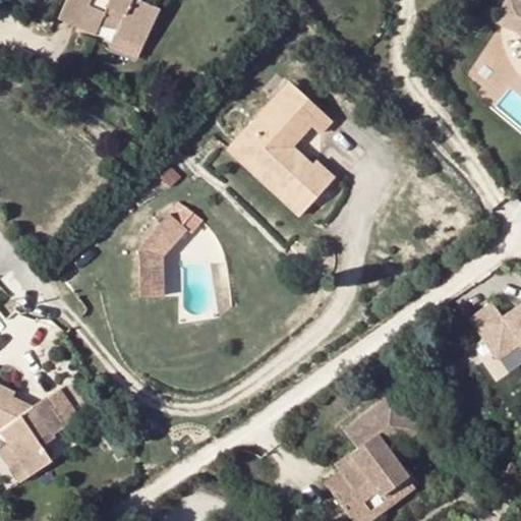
[(120,21),(113,36),(141,49),(159,11),(133,0),(65,0),(57,19),(95,37),(104,15),(120,21)]
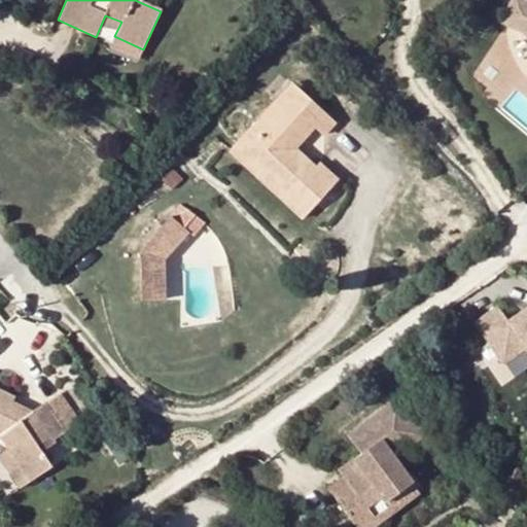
[(526,0),(508,0),(500,22),(525,32),(526,34),(526,0)]
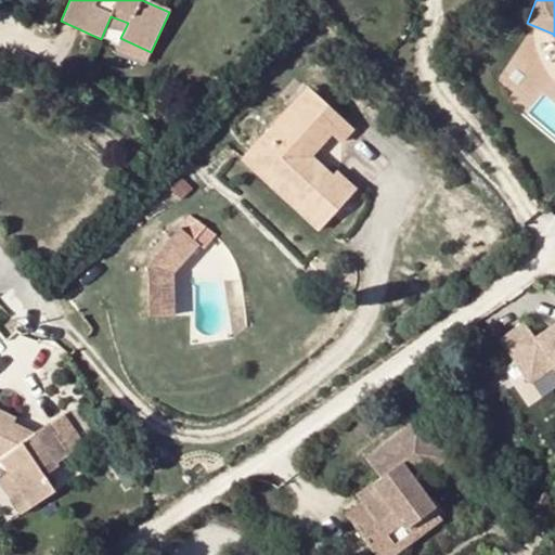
[(151,52),(120,38),(115,50),(146,63),(151,52)]
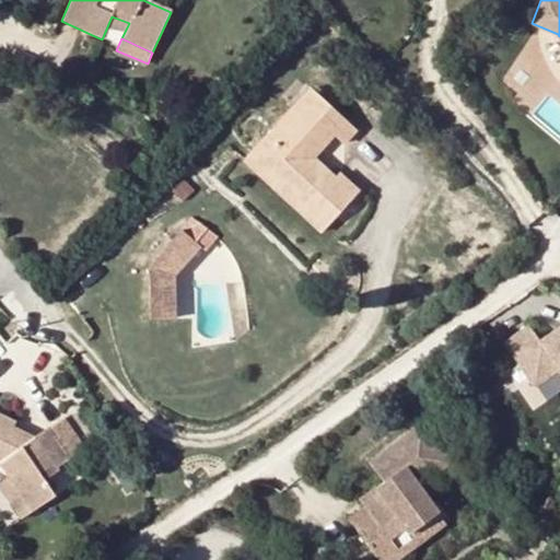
[(302,167),(313,156),(331,136),(341,146),(356,130),(308,89),(242,164),(264,184),(271,174),(292,193),(308,174),(302,167)]
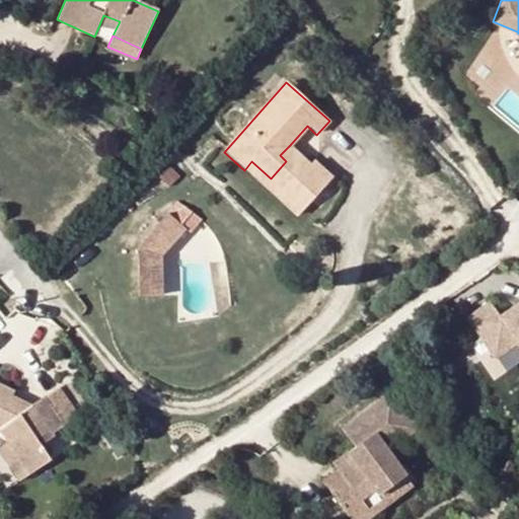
[(310,165),(290,145),(280,155),(286,161),(271,178),(251,161),(244,170),(279,201),(310,165)]
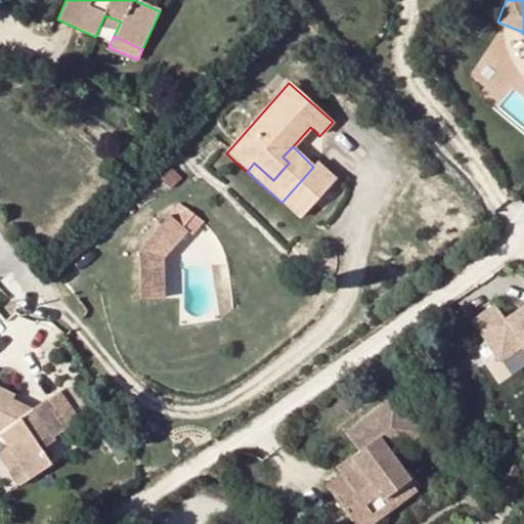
[(316,162),(313,167),(281,203),(300,219),(336,179),(316,162)]
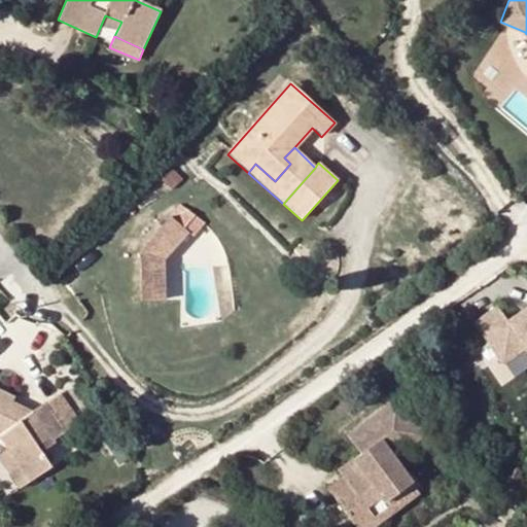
[(166,264),(190,237),(171,219),(139,254),(141,304),(166,304),(166,264)]
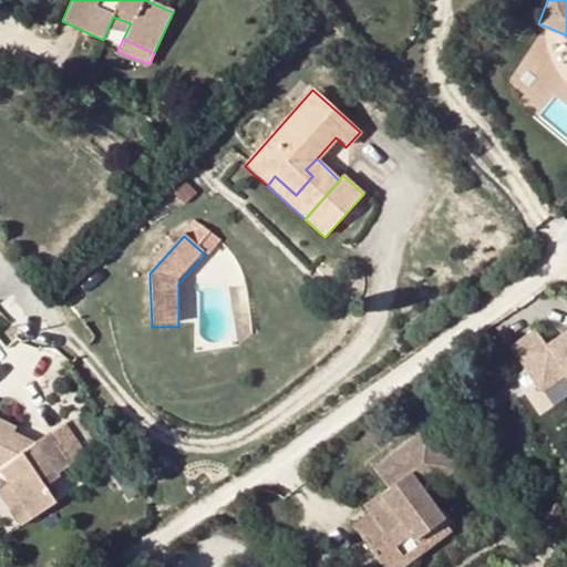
[(535,328),(508,346),(526,371),(514,380),(538,415),(566,395),(566,330),(546,344),(535,328)]
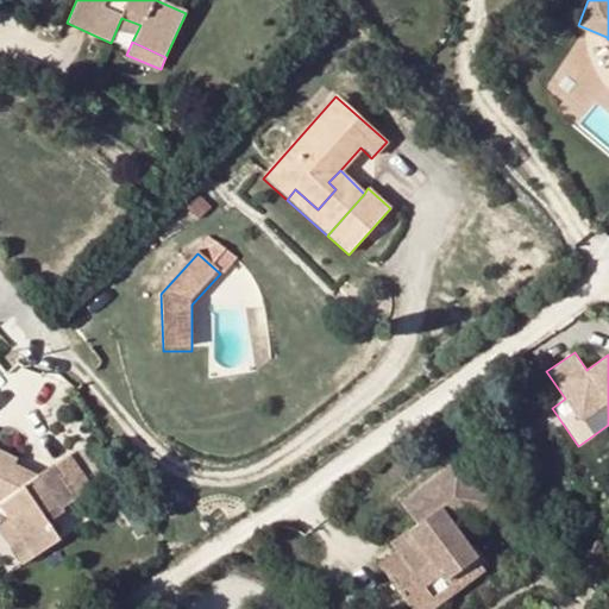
[(11,472),(14,464),(17,459),(0,451),(0,503),(12,495),(24,510),(6,522),(32,557),(58,540),(46,525),(41,518),(57,504),(37,476),(32,481),(11,472)]
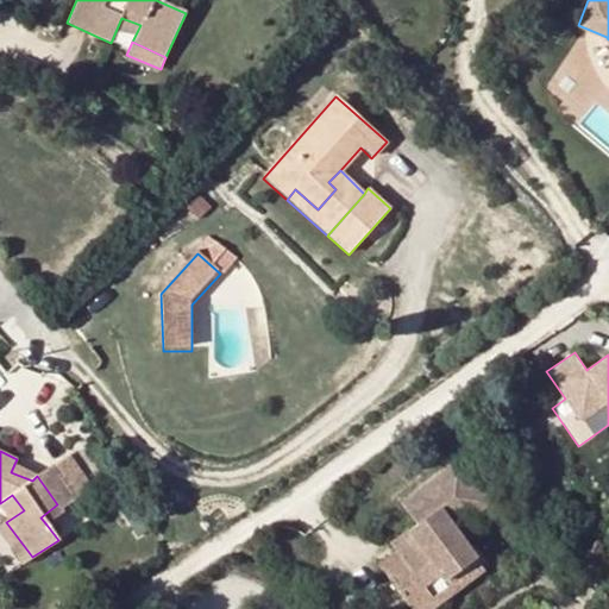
[(66,454),(49,468),(73,502),(92,489),(66,454)]
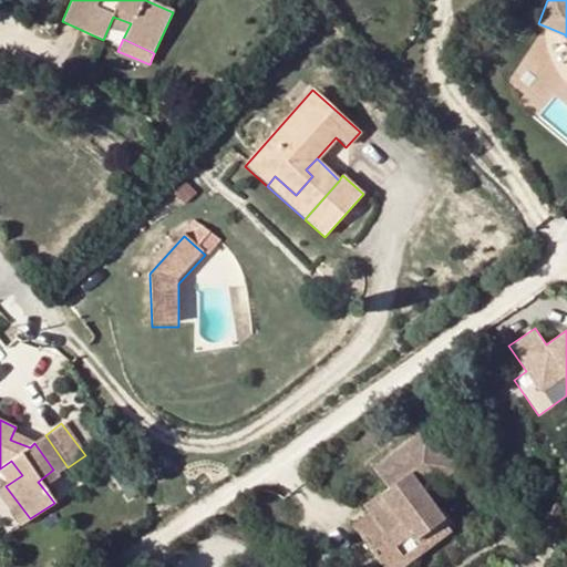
[(426,495),(459,472),(429,431),(372,473),(392,500),(352,529),(378,564),(410,540),(413,545),(445,522),(426,495)]
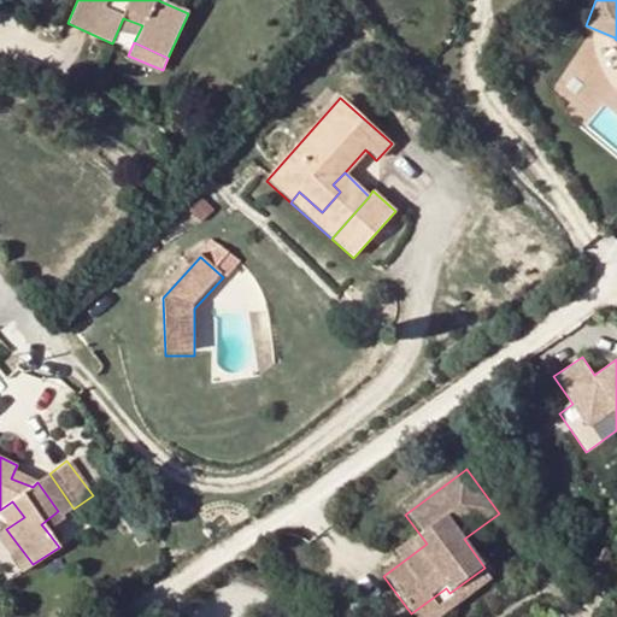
[(37,482),(15,470),(11,479),(33,487),(37,482)]
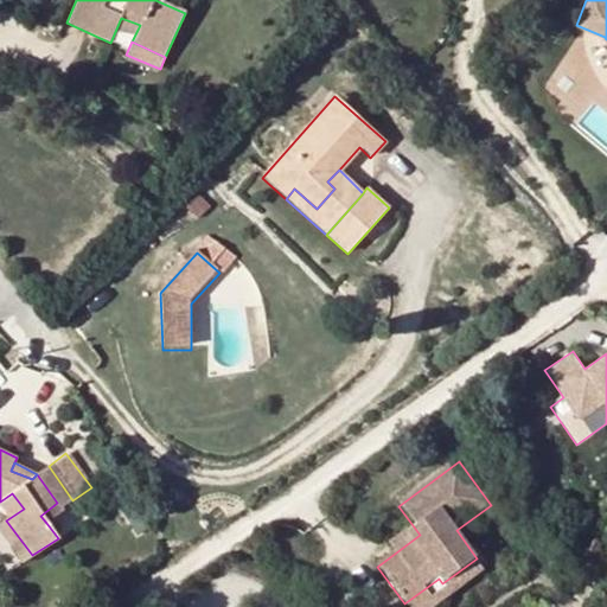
[(49,466),(37,474),(57,503),(61,508),(72,500),(49,466)]
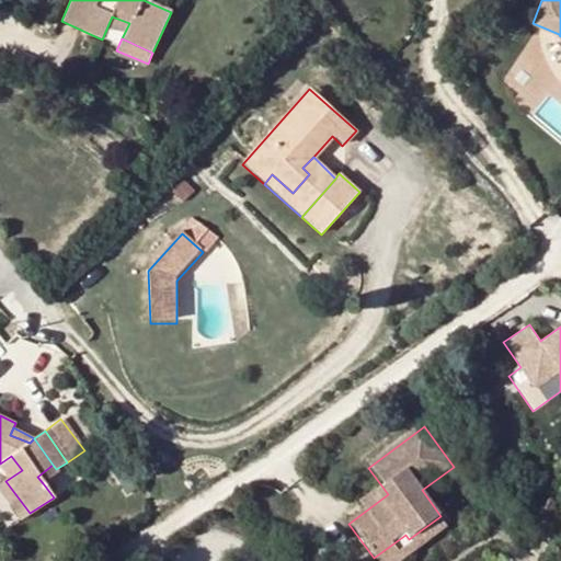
[(11,456),(0,464),(0,472),(6,481),(22,470),(11,456)]
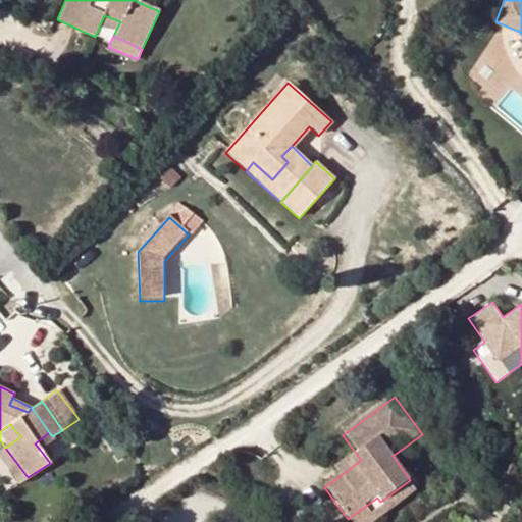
[(52,436),(49,432),(35,444),(40,450),(54,438),(52,436)]
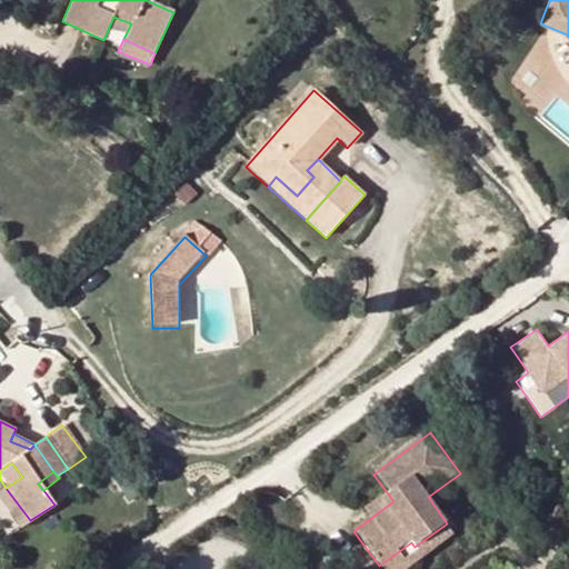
[(0,503),(18,529),(30,520),(6,488),(0,491),(0,503)]
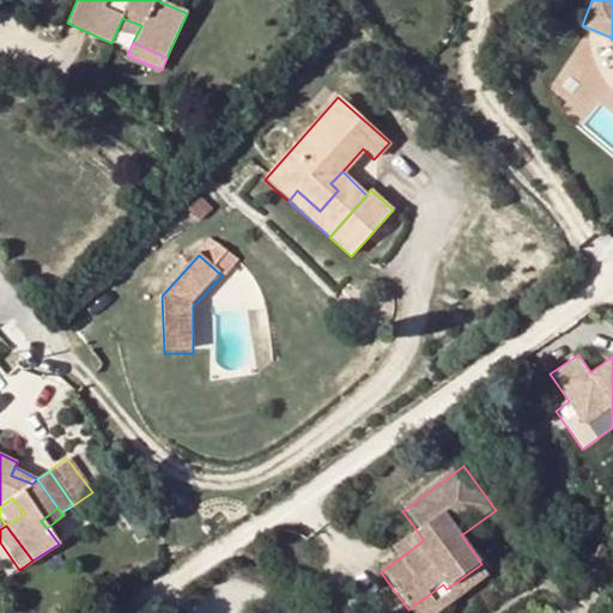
[(410,612),(442,612),(456,604),(447,589),(443,584),(408,610),(410,612)]
